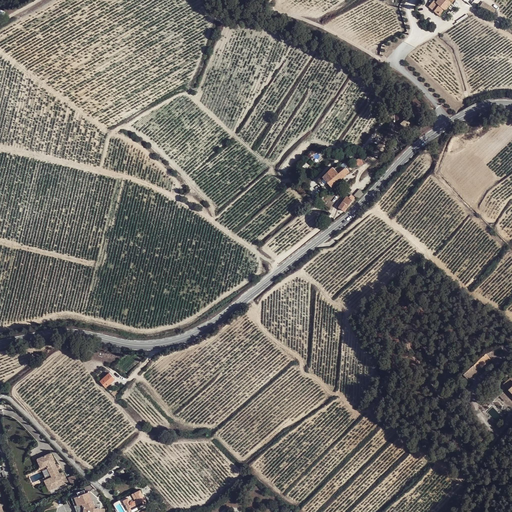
[(443,8),(436,2),(434,0),(429,6),(438,14),(443,8)]
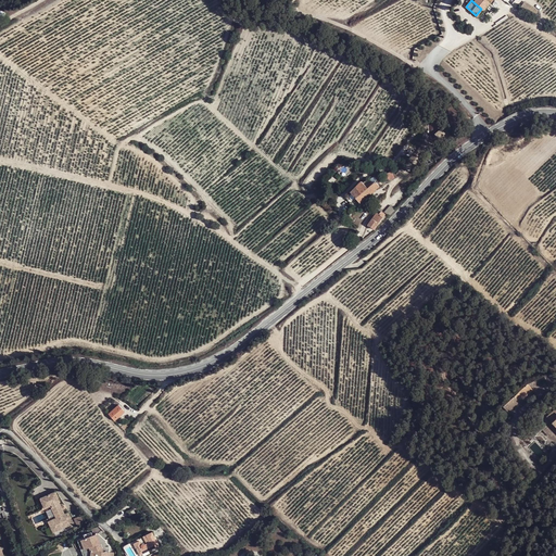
[(491,3),(488,0),(475,0),(474,2),(481,9),(483,11),(491,3)]
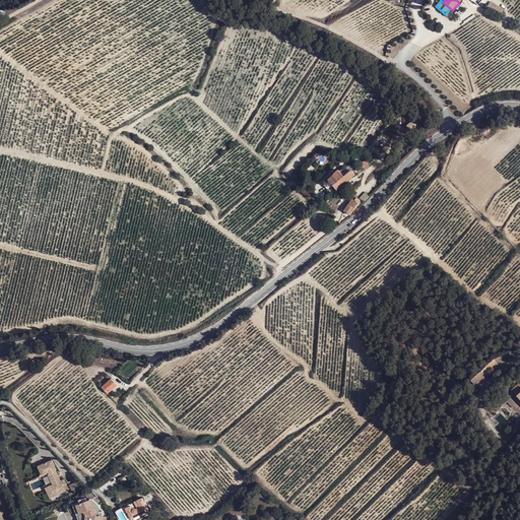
[(491,2),(486,7),(500,15),(503,10),(491,2)]
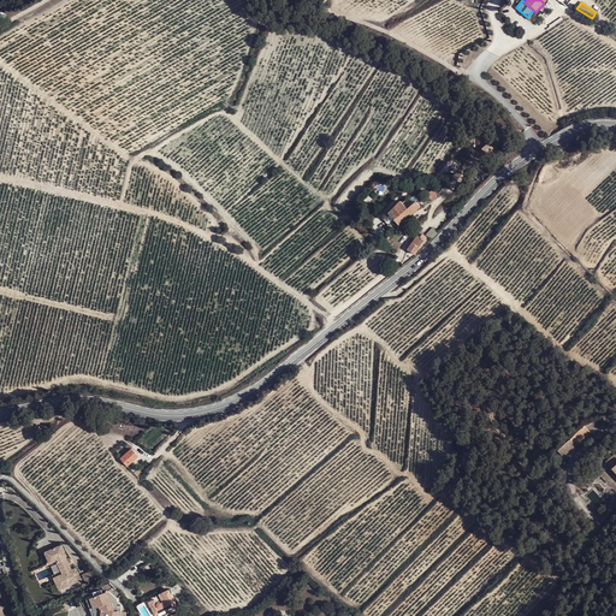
[(483,149),(487,155),(493,148),(490,143),(483,149)]
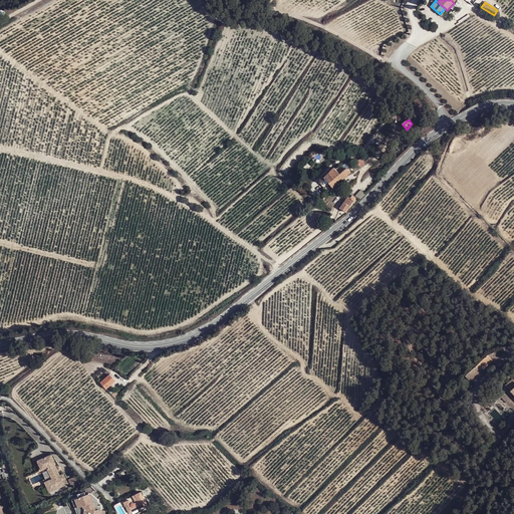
[(344,170),(341,166),(335,170),(334,169),(324,179),(332,188),(351,172),(348,168),(347,169),(346,168),(344,170)]
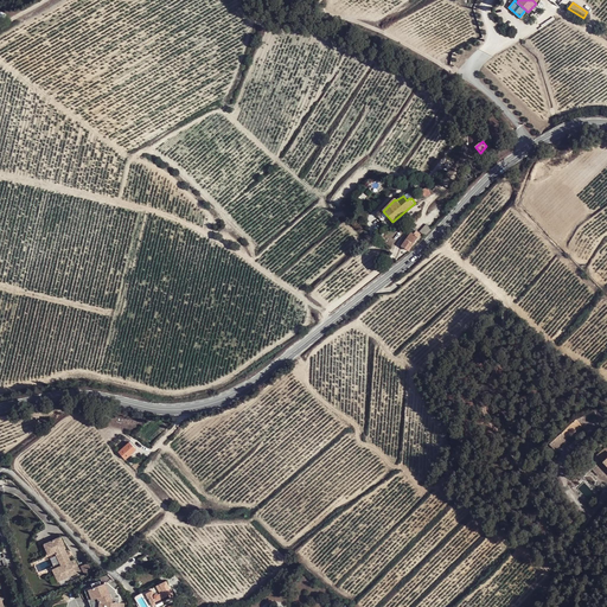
[(420,231),(425,236),(432,229),(426,224),(420,231)]
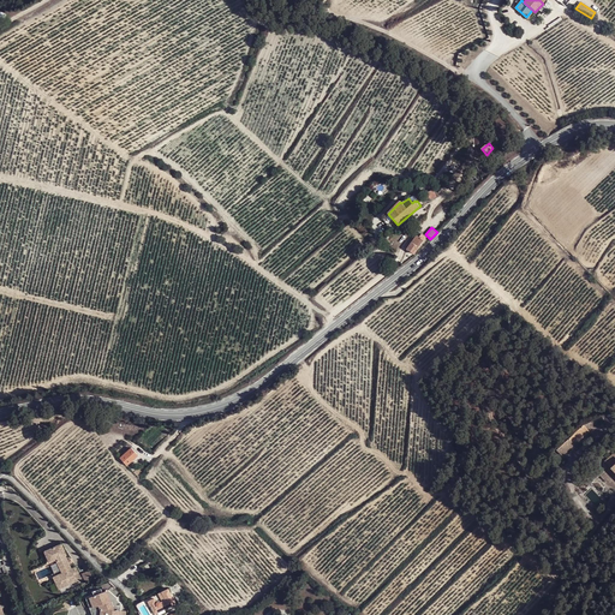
[(407,249),(413,254),(427,238),(422,233),(419,237),(417,236),(407,249)]
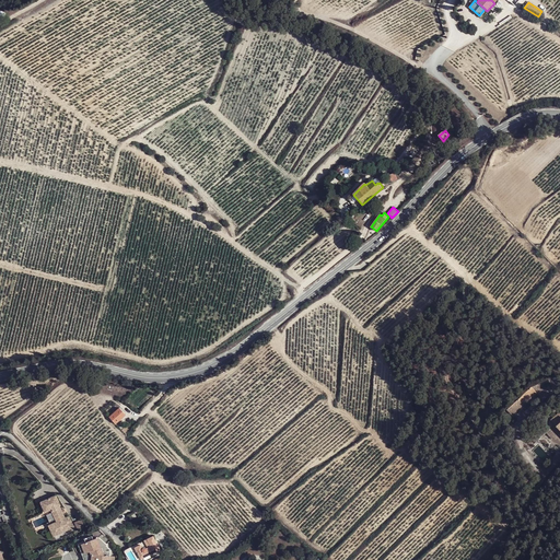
[(523,404),(518,398),(509,404),(512,410),(523,404)]
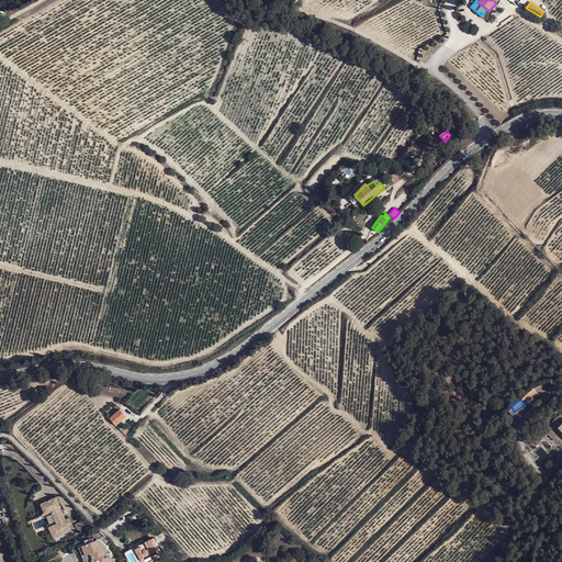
[(121,409),(110,418),(116,425),(126,416),(121,409)]
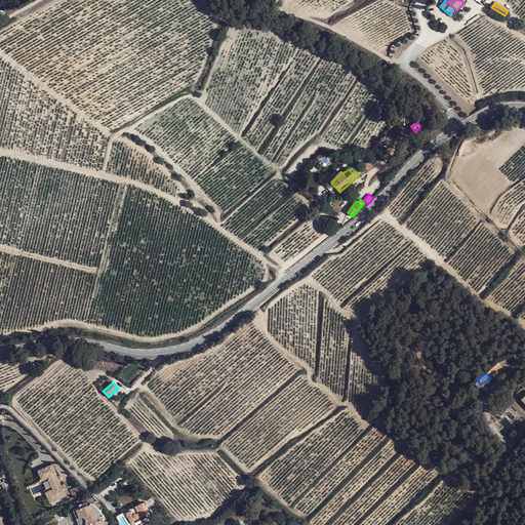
[(117,400),(114,403),(119,408),(120,407),(124,404),(120,399),(117,400)]
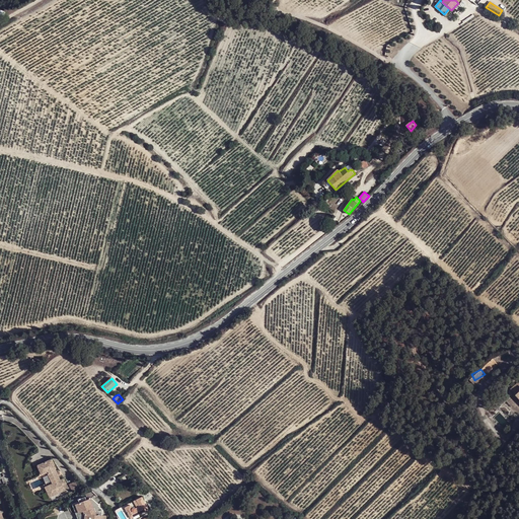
[(54,458),(43,463),(46,470),(44,471),(44,473),(50,471),(51,470),(52,472),(51,473),(54,480),(55,479),(56,482),(55,483),(50,486),(52,490),(50,491),(52,496),(63,491),(63,490),(65,489),(66,490),(71,487),(66,477),(62,478),(61,474),(59,471),(57,467),(58,467),(54,458)]
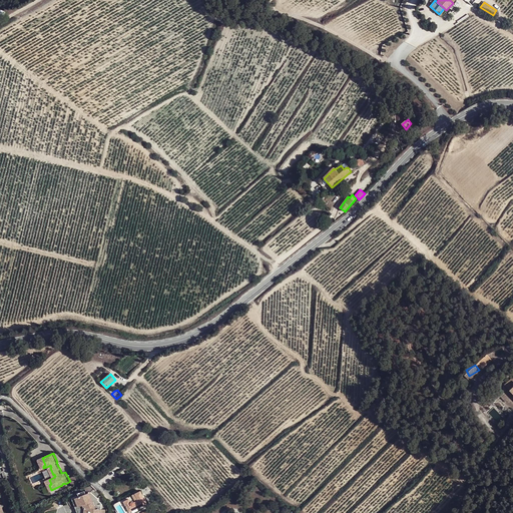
[(131,511),(137,508),(147,503),(140,491),(131,495),(135,501),(133,502),(132,502),(130,502),(128,498),(122,501),(128,512),(131,511)]
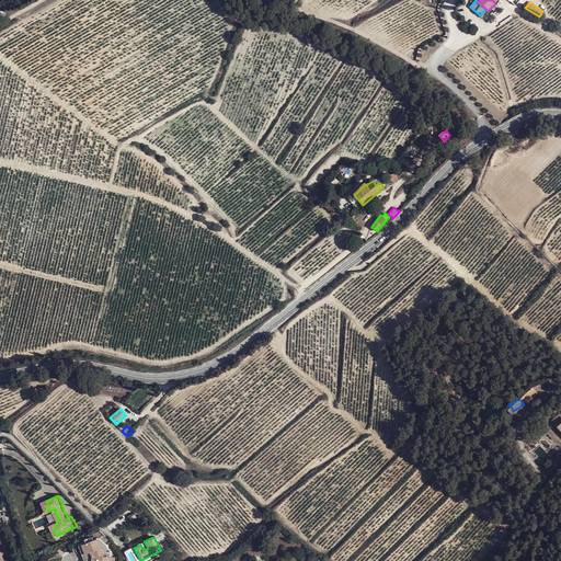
[(86,541),(80,544),(84,556),(90,553),(92,560),(91,560),(114,560),(115,557),(111,557),(104,557),(102,550),(106,547),(107,546),(100,538),(96,538),(96,540),(94,540),(93,542),(91,542),(91,541),(87,544),(86,541)]
